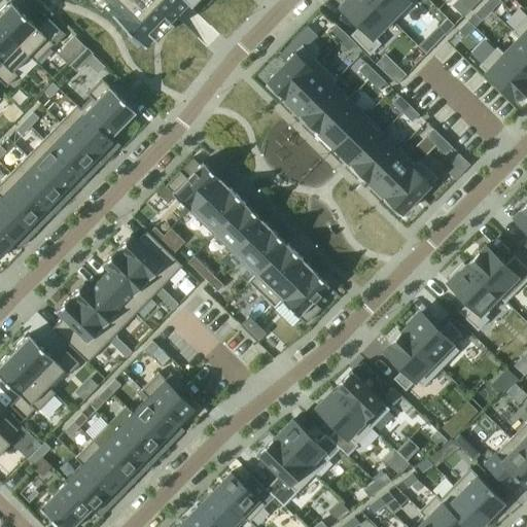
[(99,0),(111,11),(144,44),(146,42),(170,18),(179,8),(186,0),(99,0)]
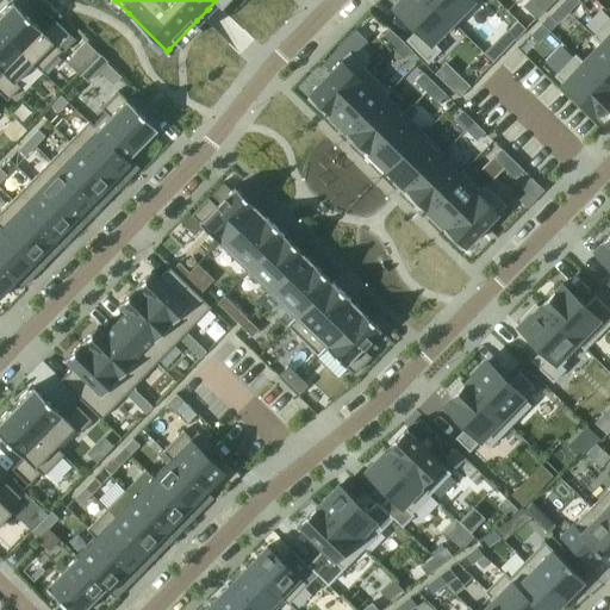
[(428,0),(402,0),(394,8),(417,30),(405,42),(428,63),(440,50),(433,42),(450,23),(455,27),(456,26),(428,0)]
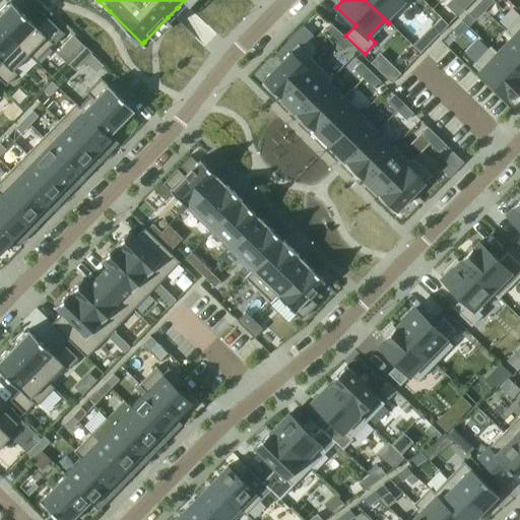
[(365,0),(389,22),(406,4),(401,0),(365,0)]
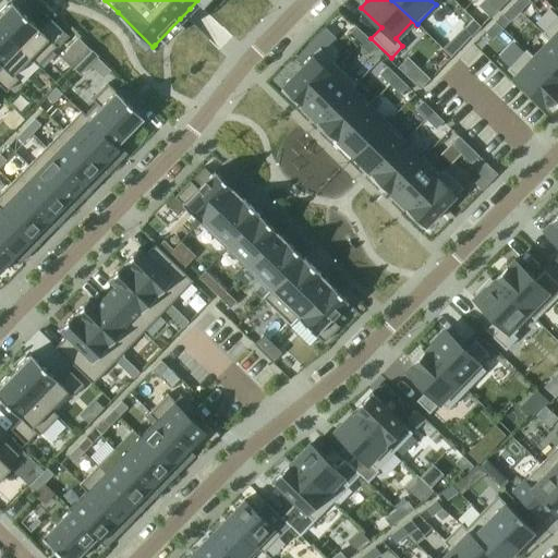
[(529,0),(516,0),(512,3),(520,11),(530,1),(529,0)]
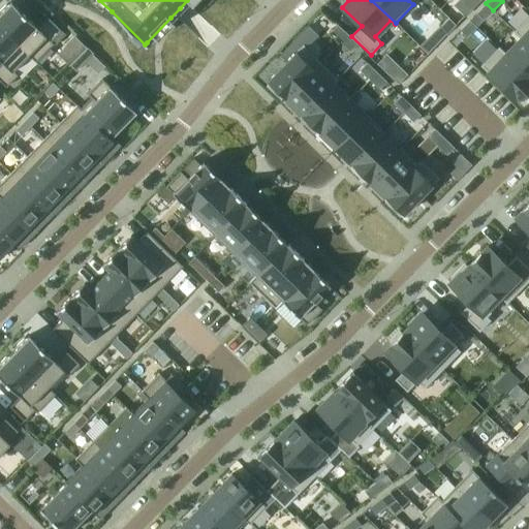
[(0,26),(36,62),(54,44),(51,41),(61,31),(47,17),(37,27),(11,2),(7,6),(6,4),(0,10),(0,26)]
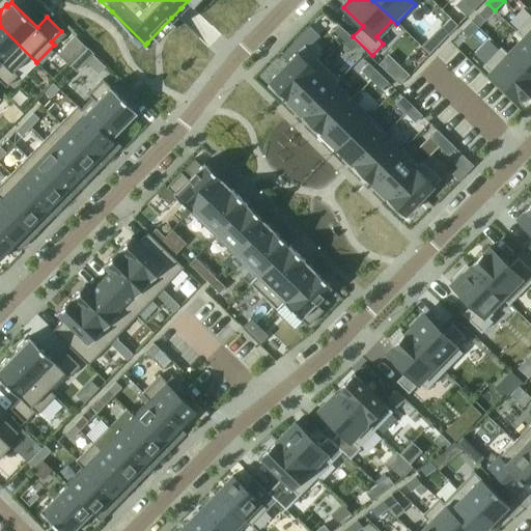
[(487,3),(478,14),(485,21),(495,10),(487,3)]
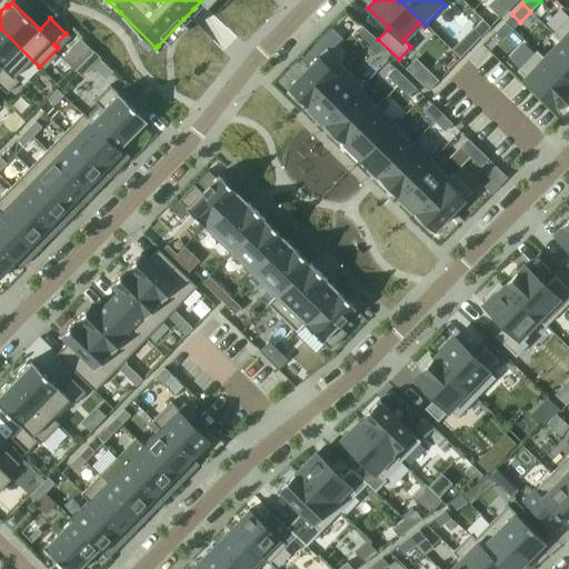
[(568,17),(553,33),(568,49),(568,17)]
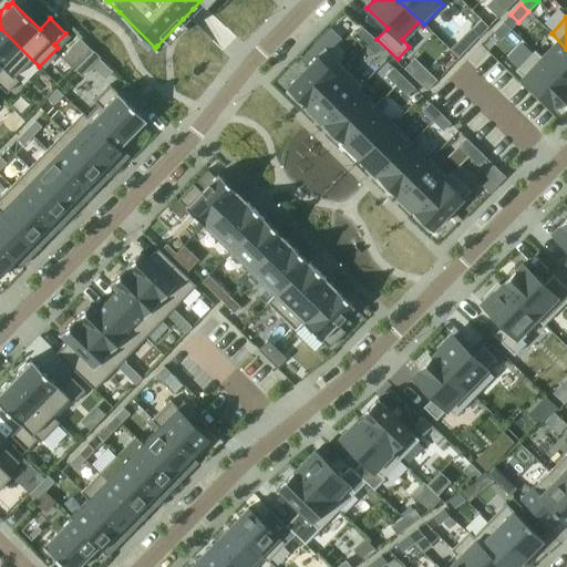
[(482,19),(471,31),(478,39),(490,27),(482,19)]
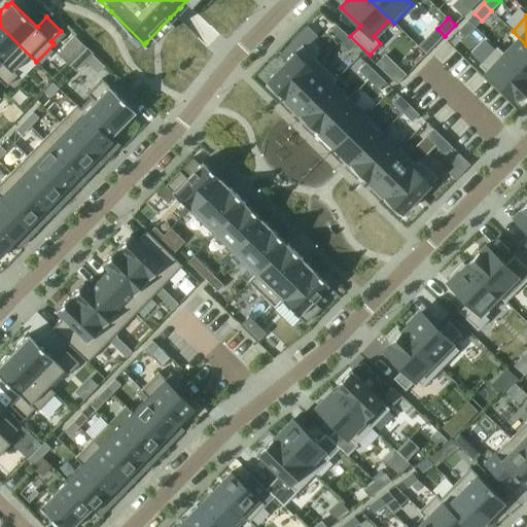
[(466,20),(457,30),(464,37),(475,27),(466,20)]
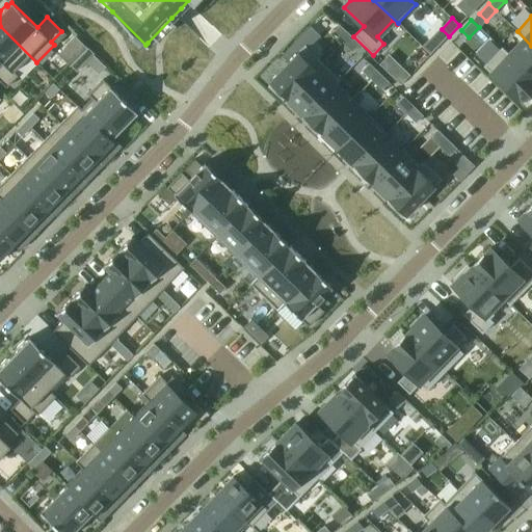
[(0,60),(2,63),(0,64),(0,81),(6,87),(17,77),(11,73),(28,55),(36,63),(36,62),(0,26),(0,60)]
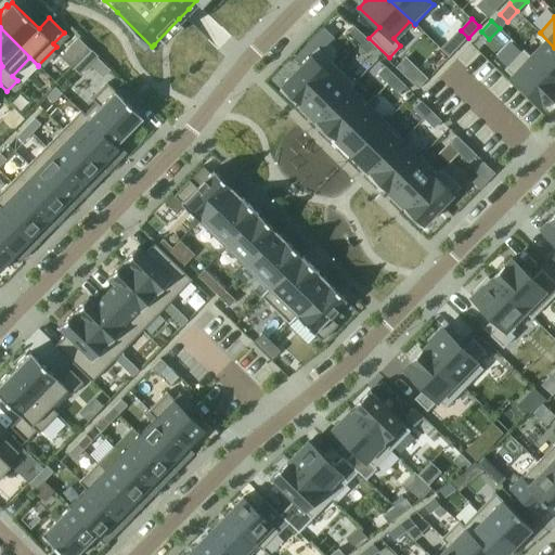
[(355,27),(347,35),(357,44),(364,37),(355,27)]
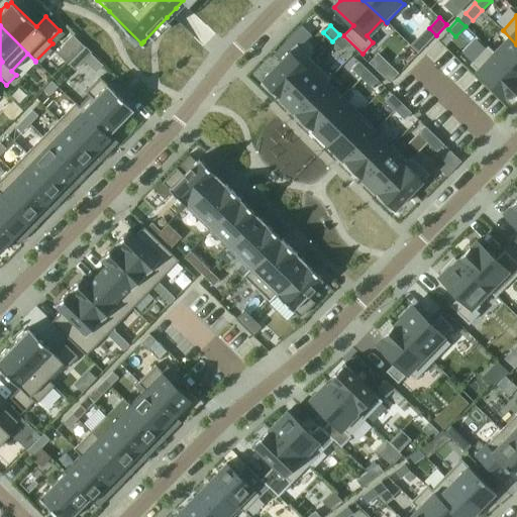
[(64,34),(60,30),(49,40),(53,43),(54,44),(64,34)]
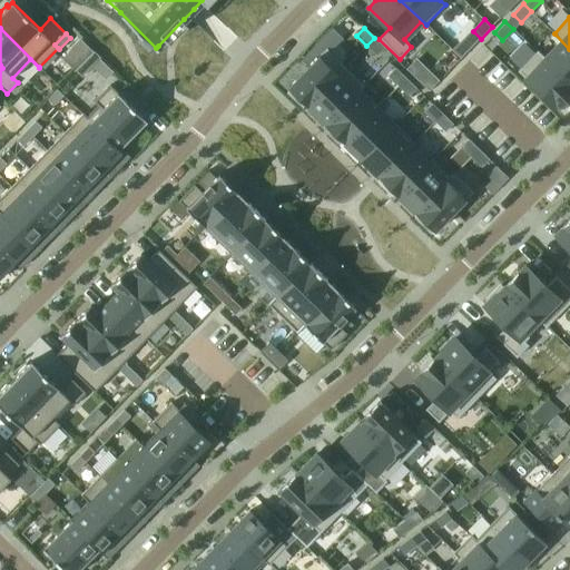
[(537,51),(536,52),(569,86),(569,49),(554,33),(553,35),(561,42),(544,58),(537,51)]
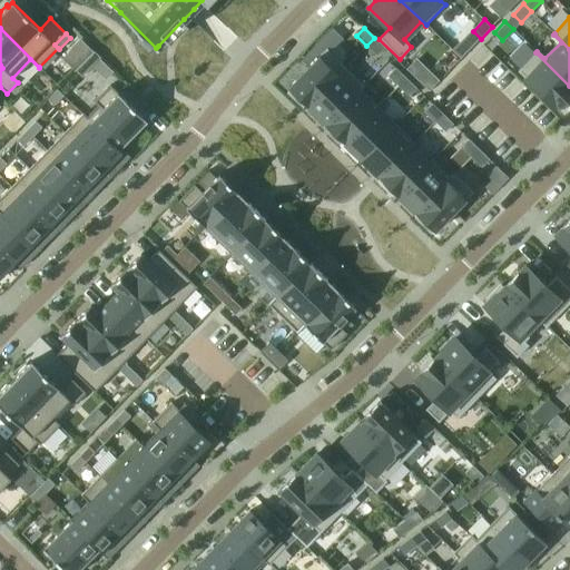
[(374,38),(366,46),(377,56),(385,48),(374,38)]
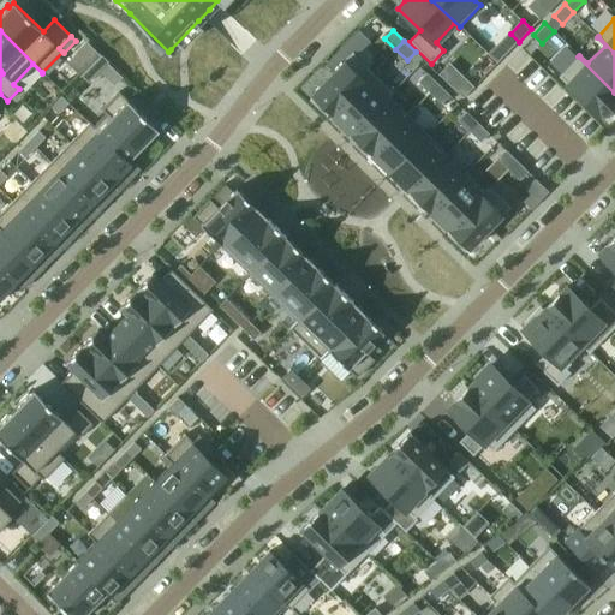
[(312,97),(310,100),(326,117),(329,113),(332,115),(372,73),(352,53),(311,95),(312,97)]
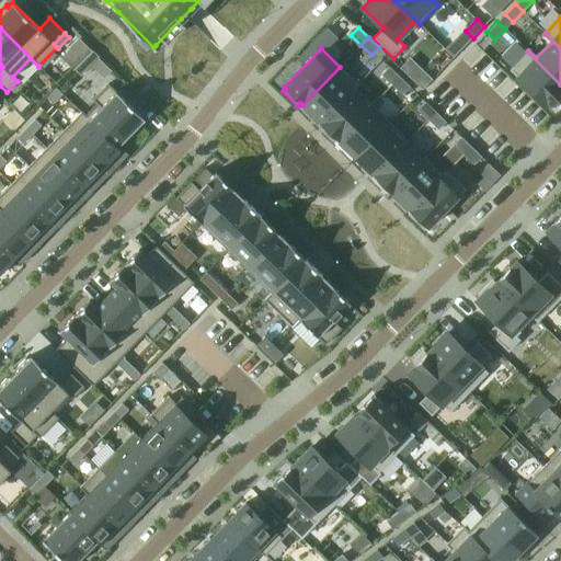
[(92,50),(83,59),(90,66),(99,57),(92,50)]
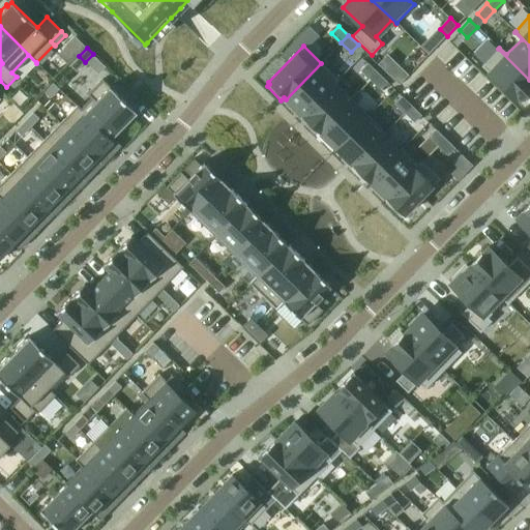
[(529,80),(498,49),(481,66),(517,101),(529,87),(529,80)]
